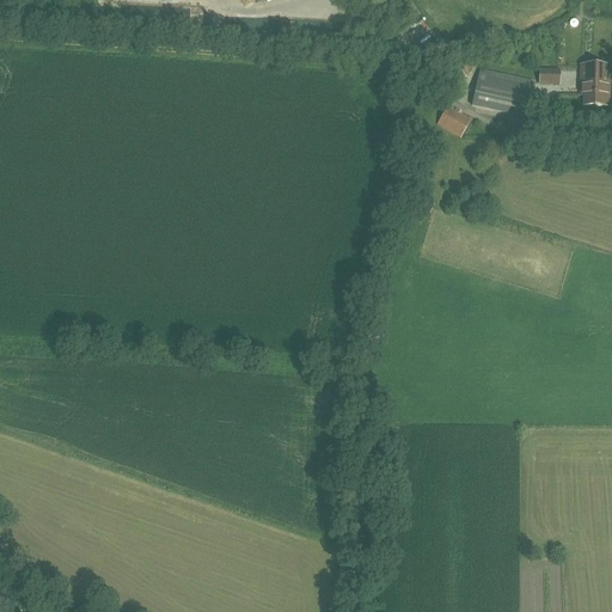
[(423,48),(436,37),(427,25),(414,36),(423,48)]
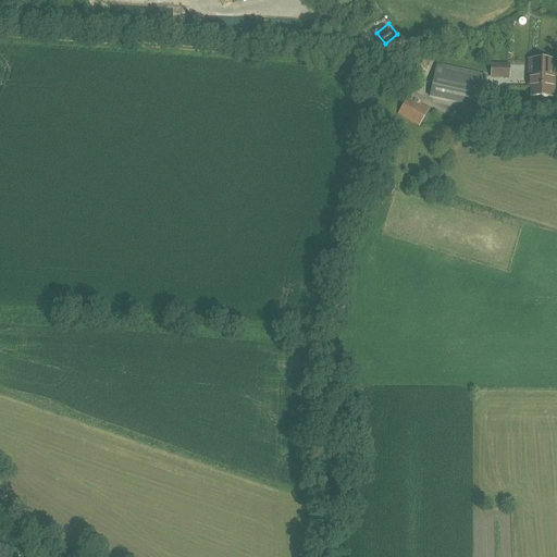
[(552,71),(552,61),(529,60),(528,78),(531,78),(531,97),(551,97),(551,88),(554,88),(554,77),(549,77),(551,71),(552,71)]
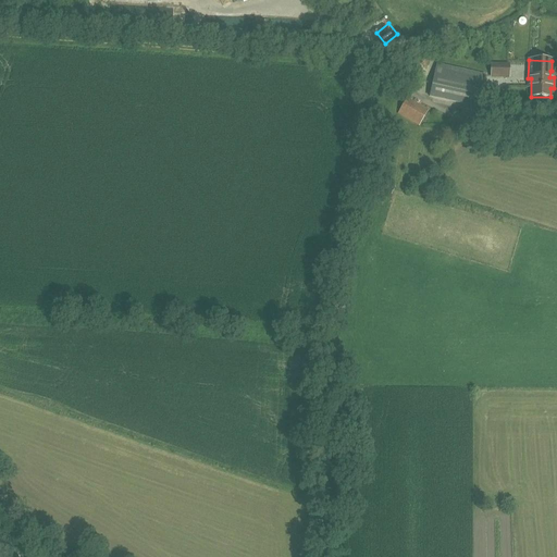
[(485,75),(436,64),(429,97),(478,108),(485,75)]
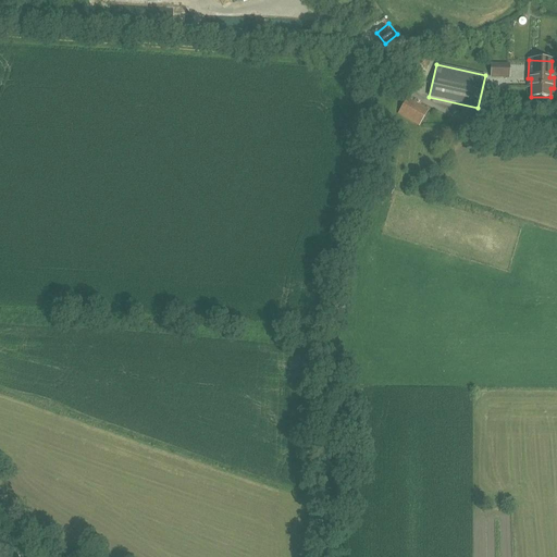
[(491,77),(508,77),(509,65),(492,64),(491,77)]
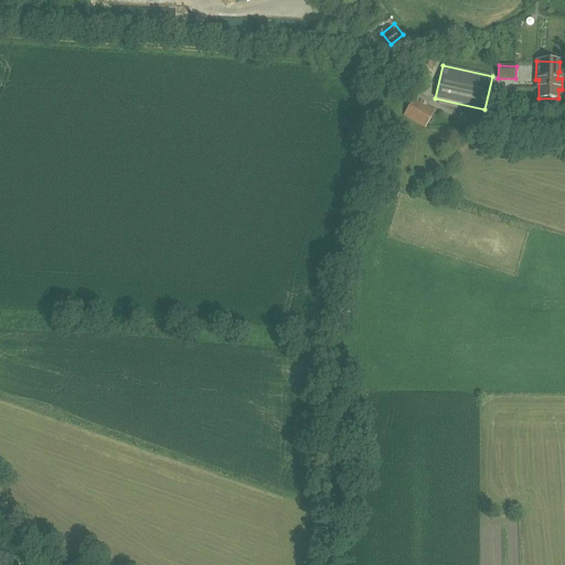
[(434,112),(413,99),(404,116),(426,127),(434,112)]
